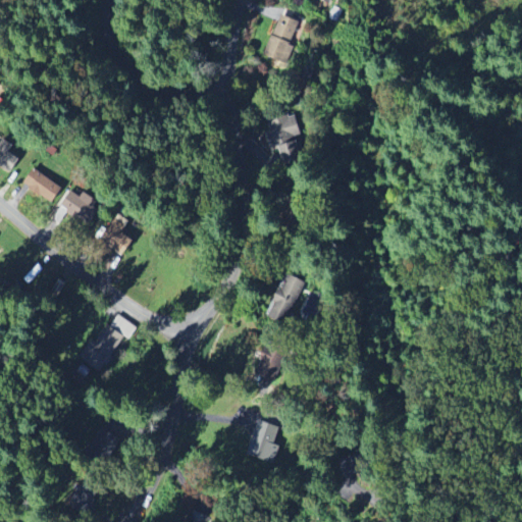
[(265,57),(286,65),(303,21),(280,13),(265,57)]
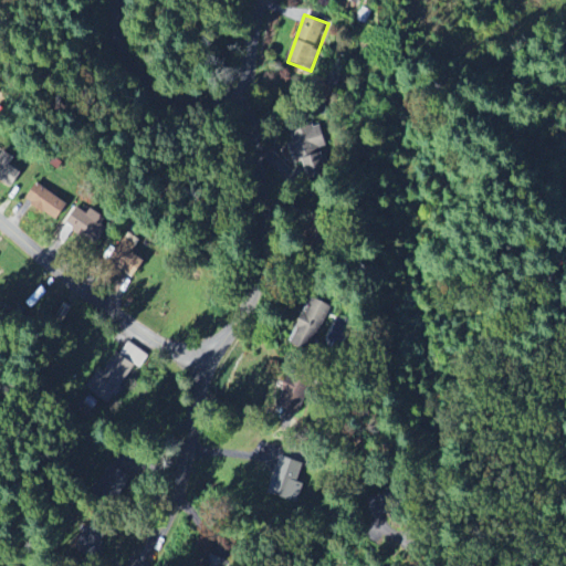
[(302,159),(307,179),(327,174),(320,148),(325,146),(320,126),(289,135),(295,160),(302,159)]
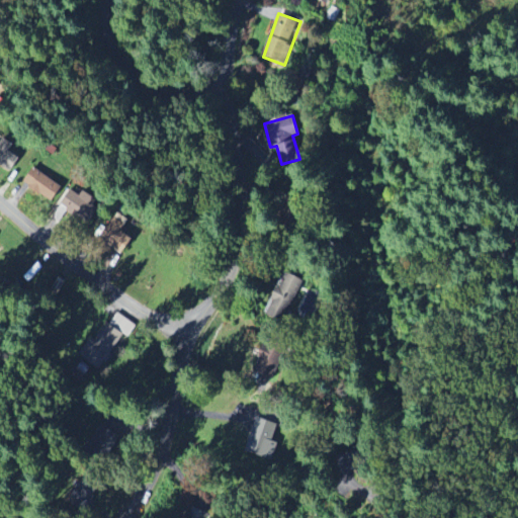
[(0,144),(0,165),(11,172),(20,159),(9,152),(14,145),(4,139),(0,144)]
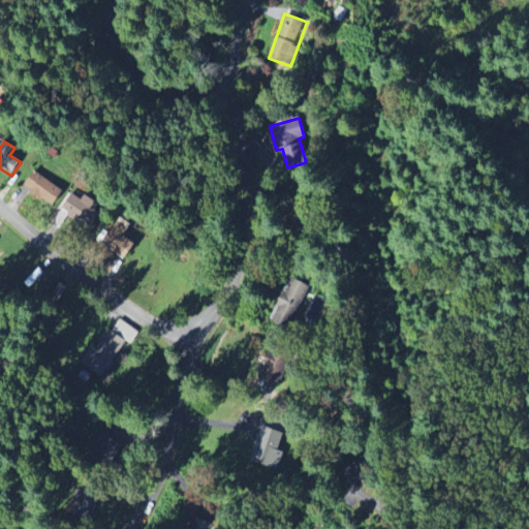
[(54,208),(64,191),(34,172),(24,188),(54,208)]
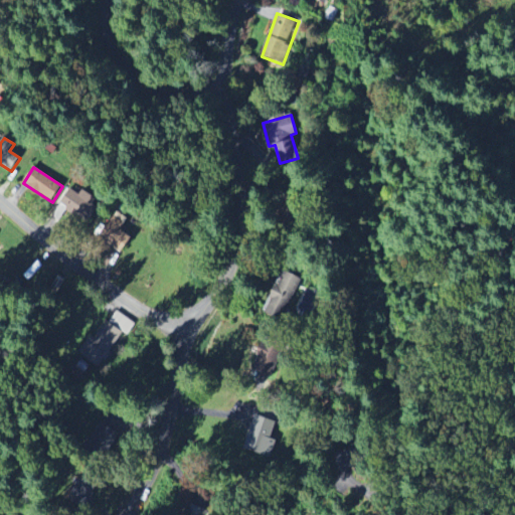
[(59,206),(89,223),(101,204),(80,192),(79,195),(68,189),(59,206)]
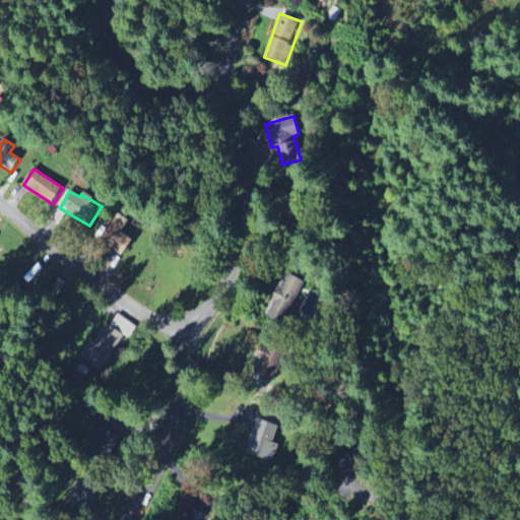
[(121,233),(127,222),(116,216),(101,243),(123,256),(133,240),(121,233)]
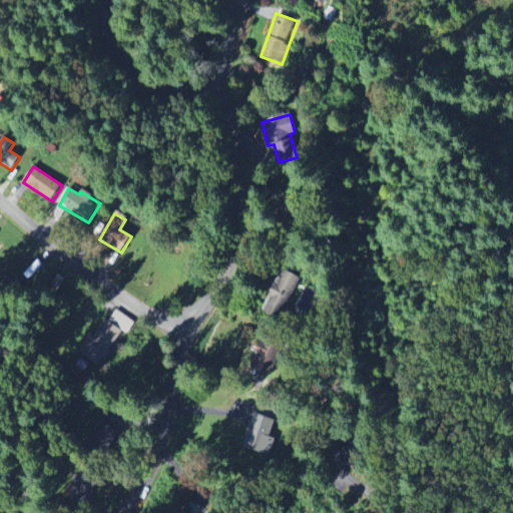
[(301,281),(283,270),(260,309),(278,320),(301,281)]
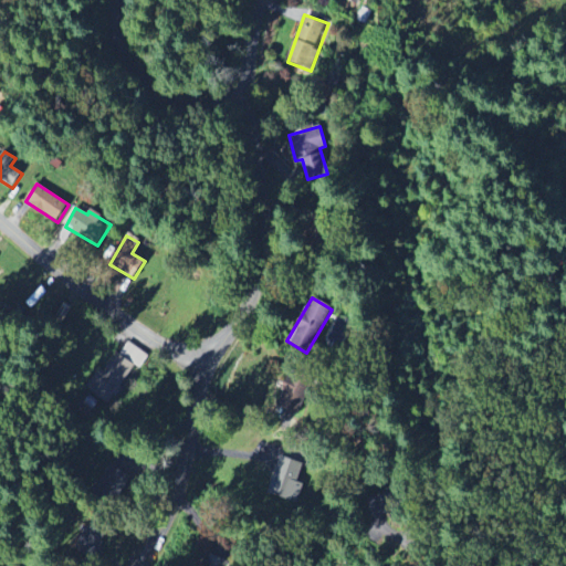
[(134,366),(139,369),(148,356),(122,339),(88,391),(109,405),(134,366)]
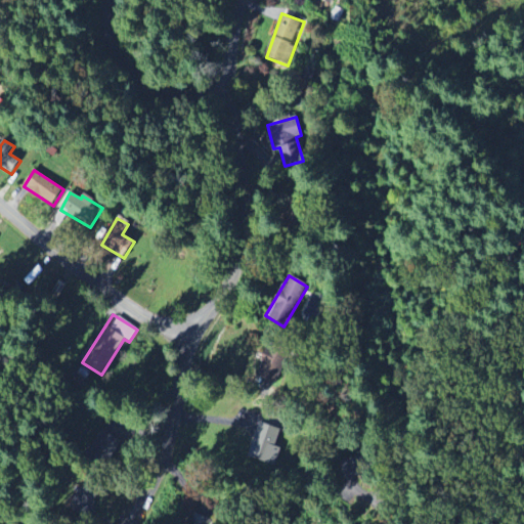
[(258,375),(275,382),(288,352),(270,344),(258,375)]
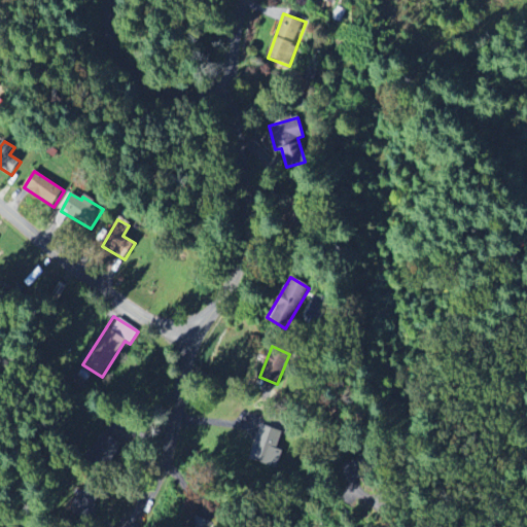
[(251,460),(277,468),(283,450),(278,448),(285,424),(265,417),(251,460)]
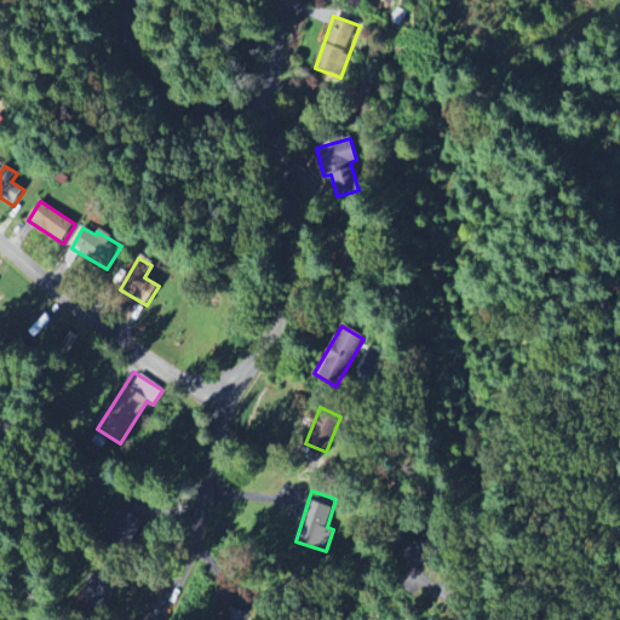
[(219,619),(247,619),(248,618),(224,608),(219,619)]
